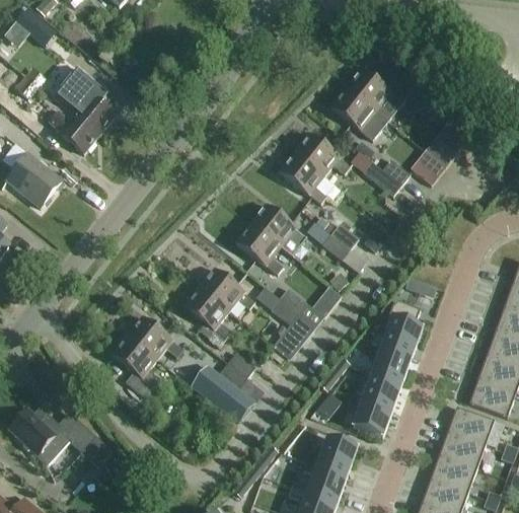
[(43,0),(36,7),(45,15),(58,1),(57,0),(43,0)]
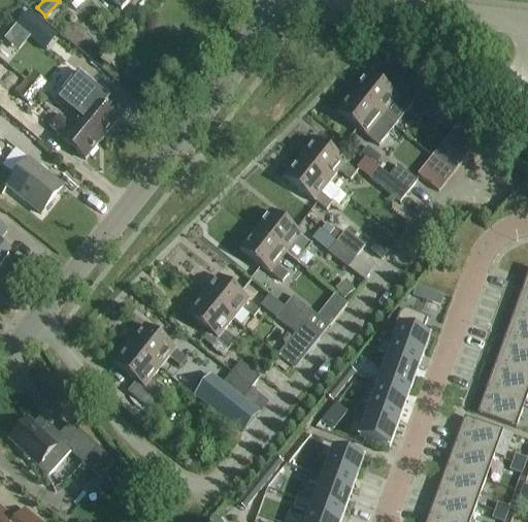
[(44,45),(57,32),(28,8),(17,22),(44,45)]
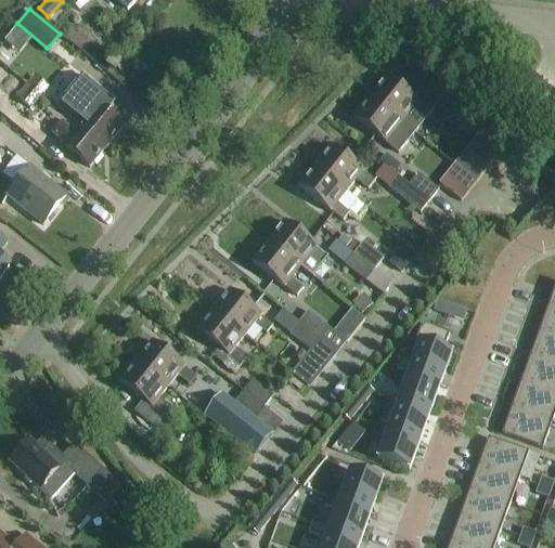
[(93,42),(86,50),(93,57),(101,49),(93,42)]
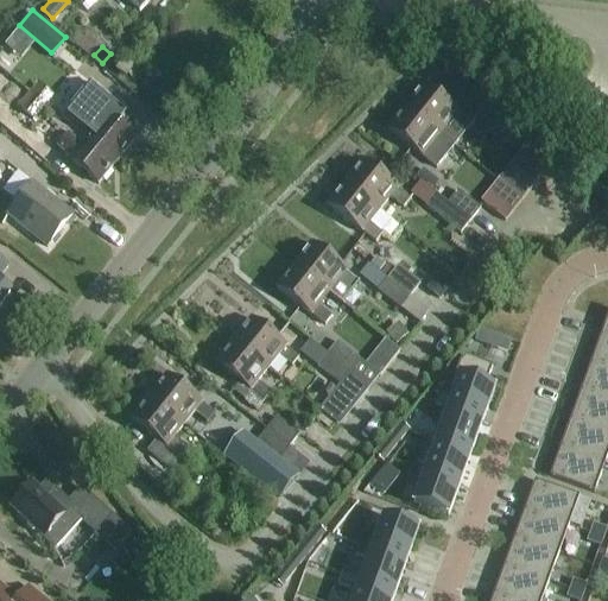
[(0,75),(0,108),(17,87),(0,75)]
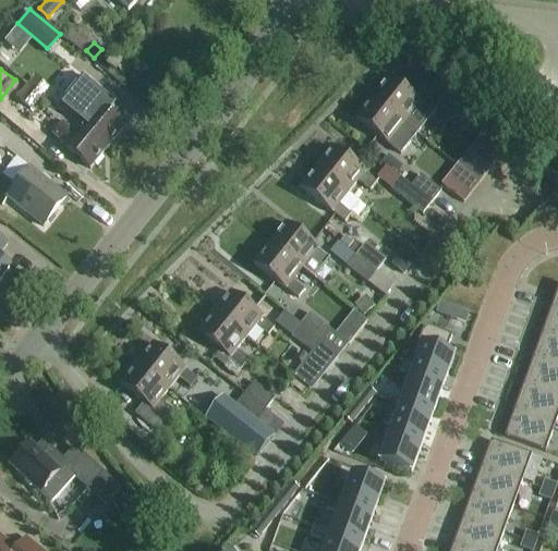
[(58,105),(81,123),(106,144),(123,123),(111,114),(121,102),(94,80),(85,72),(84,73),(58,105)]
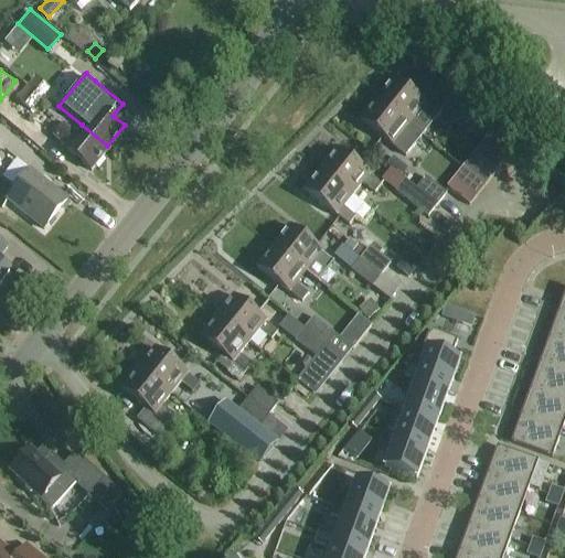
[(392,74),(375,95),(408,121),(422,131),(430,120),(449,96),(424,76),(412,90),(392,74)]
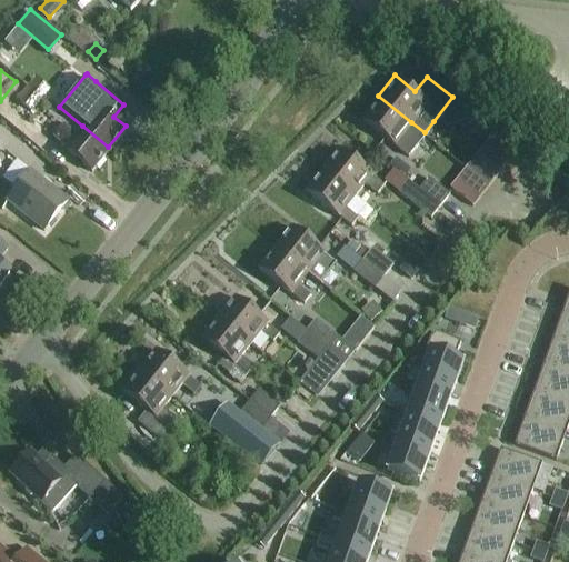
[(43,93),(28,80),(16,96),(31,108),(43,93)]
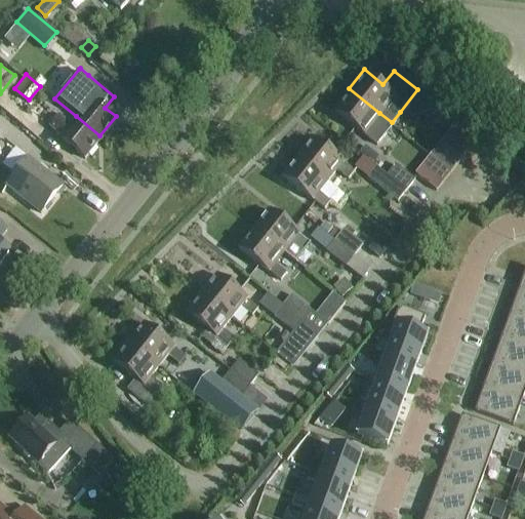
[(349,88),(333,107),(375,141),(376,141),(392,122),(379,113),(349,88)]
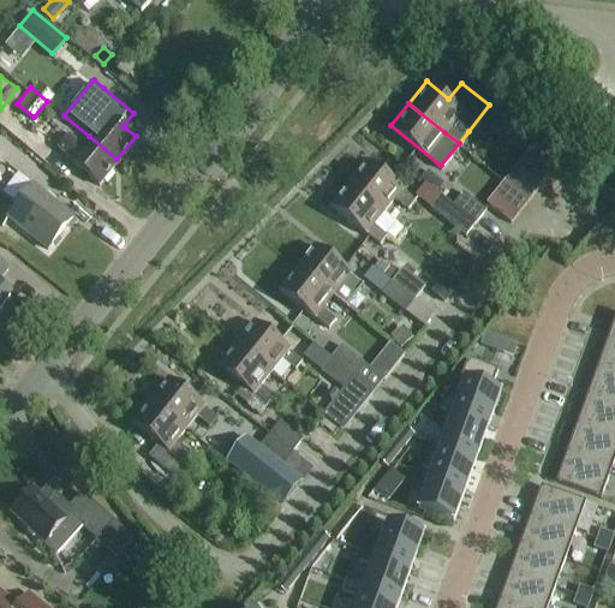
[(23,141),(46,161),(58,147),(35,127),(23,141)]
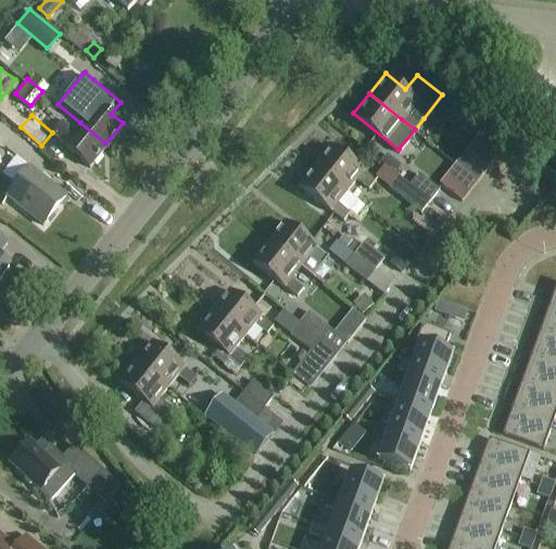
[(105,143),(80,123),(75,129),(62,118),(52,130),(66,141),(64,143),(89,164),(105,143)]
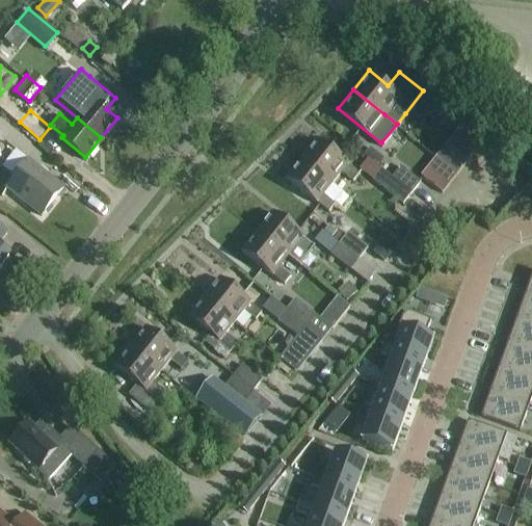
[(452,138),(471,153),(485,135),(467,121),(452,138)]
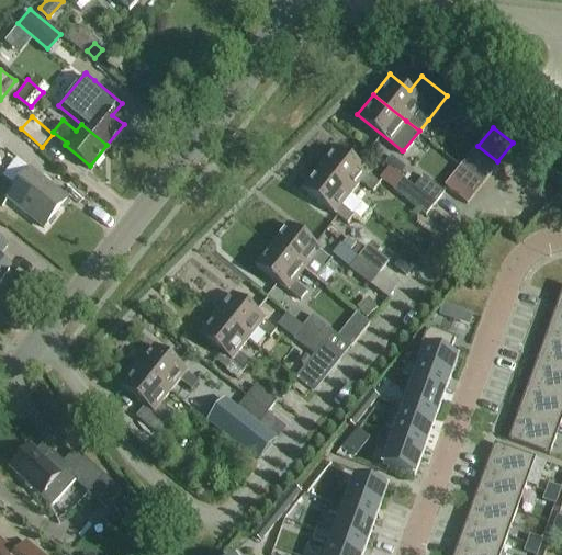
[(380,180),(334,144),(317,163),(351,191),(361,178),(373,188),(380,180)]
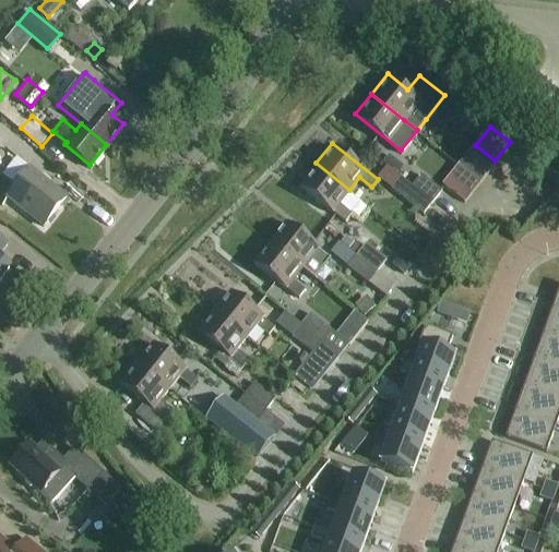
[(389,151),(382,158),(391,165),(397,157),(389,151)]
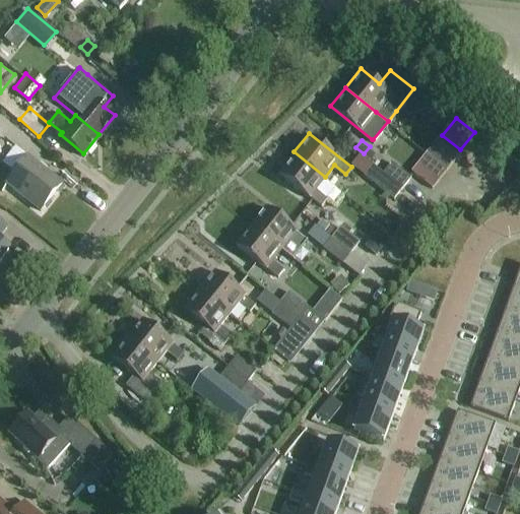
[(325,177),(294,151),(278,171),(310,195),(311,195),(321,204),(327,196),(316,188),(325,177)]
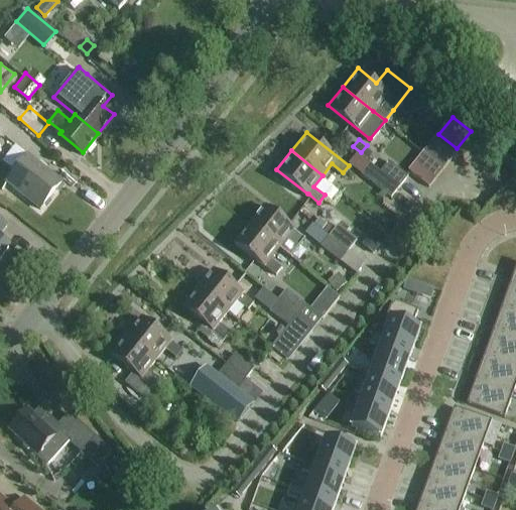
[(39,206),(60,179),(26,151),(4,177),(39,206)]
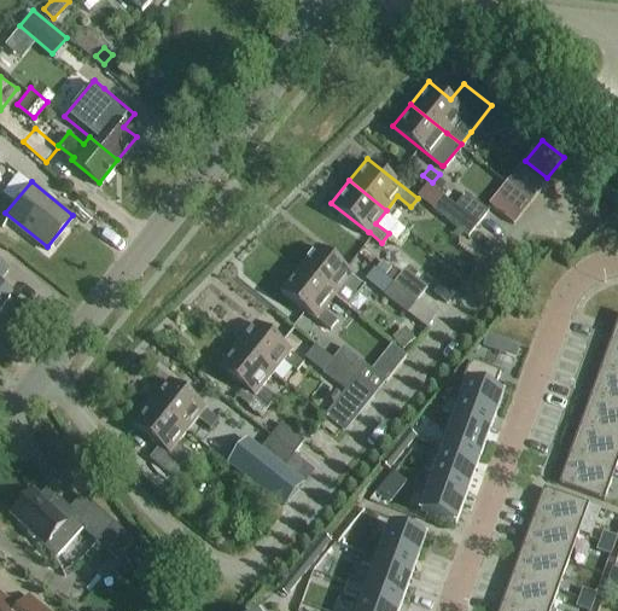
[(443,191),(478,220),(489,207),(466,188),(455,201),(443,191)]
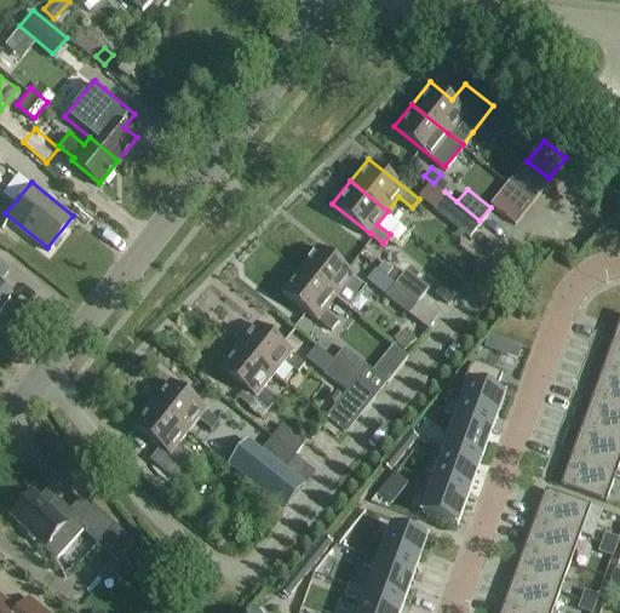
[(480,221),(445,192),(434,205),(470,234),(480,221)]
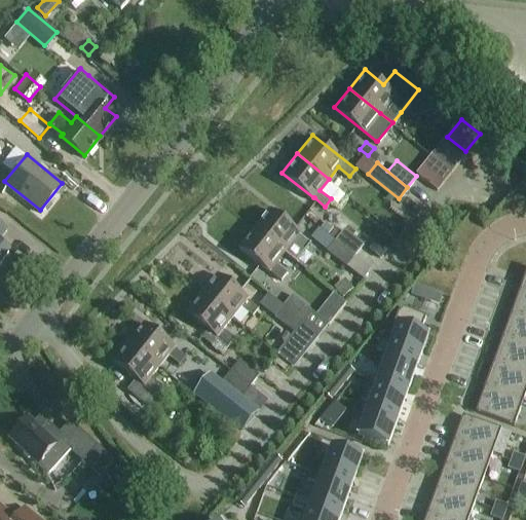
[(268,207),(253,225),(285,250),(296,259),(304,248),(310,240),(268,207)]
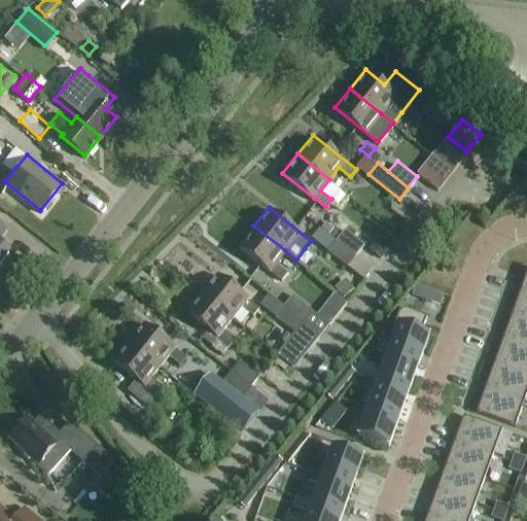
[(0,259),(9,248),(0,240),(0,238),(9,228),(0,219),(0,259)]
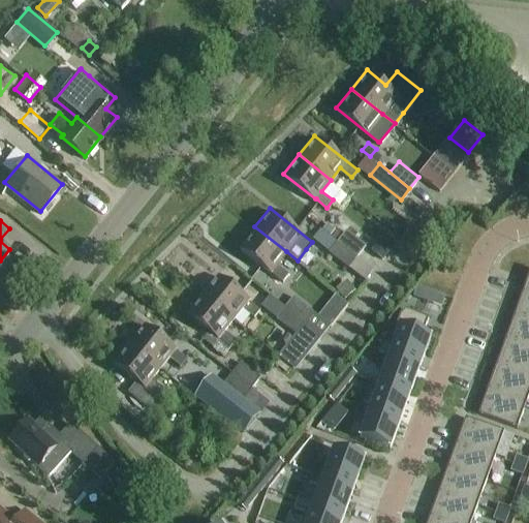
[(254,226),(239,246),(271,271),(282,279),(288,272),(277,264),(286,251),(254,226)]
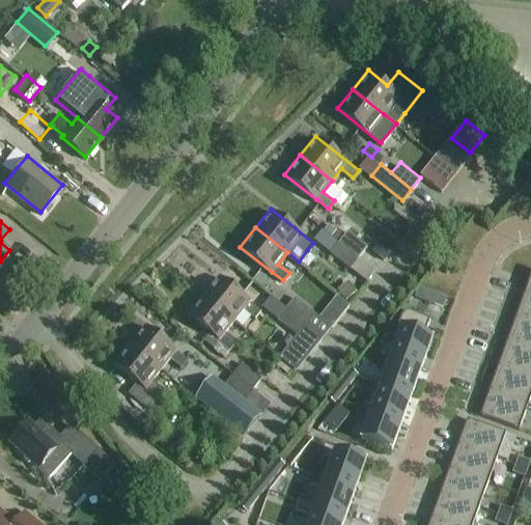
[(347,227),(338,239),(359,254),(367,244),(347,227)]
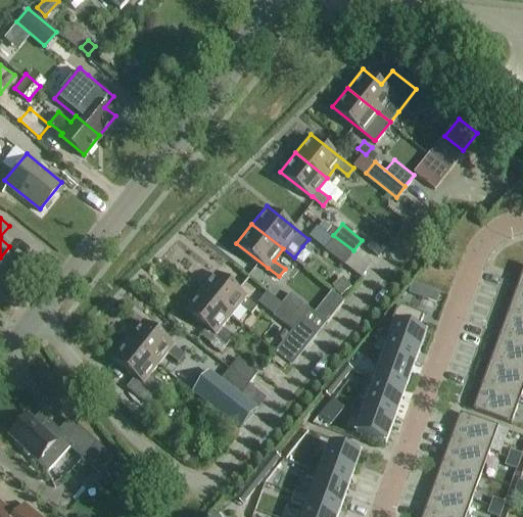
[(386,240),(373,230),(364,242),(377,251),(386,240)]
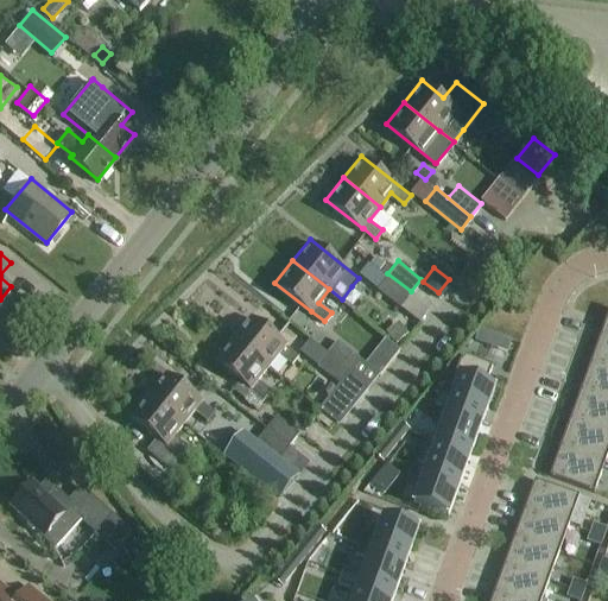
[(411,291),(387,273),(378,286),(400,304),(411,291)]
